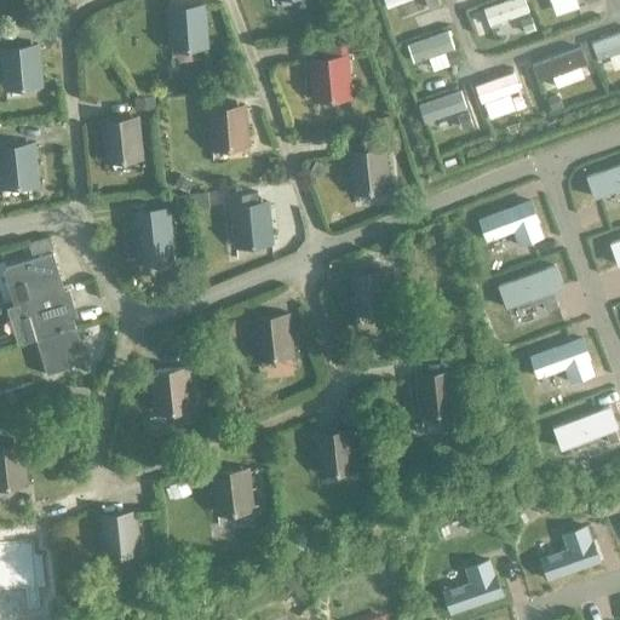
[(527,10),(523,0),(500,0),(481,6),(487,23),(527,10)]
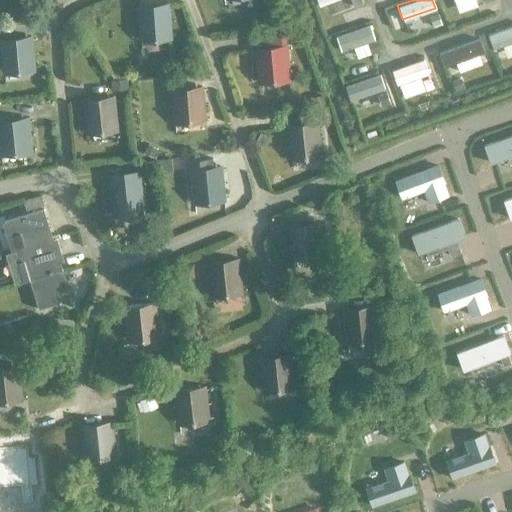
[(140,39),(170,37),(167,4),(137,7),(140,39)]
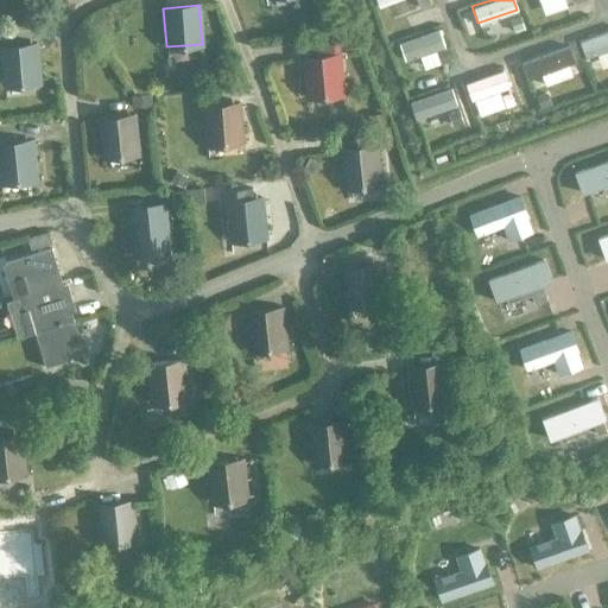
[(443,48),(438,29),(399,42),(405,59),(443,48)]
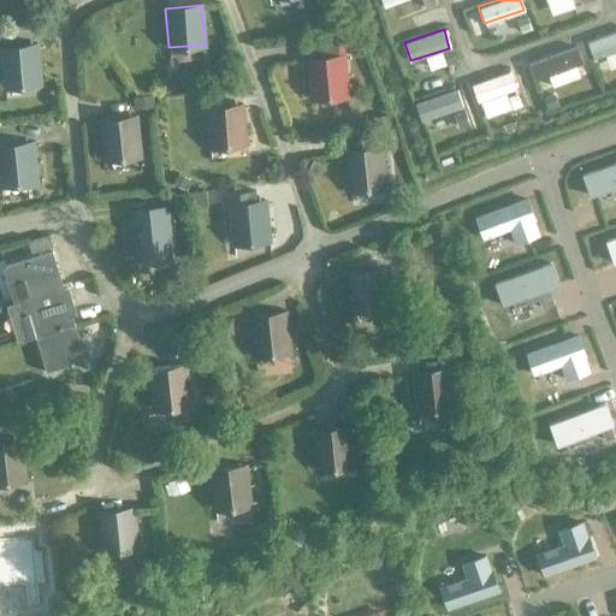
[(615,30),(587,41),(593,59),(615,51),(615,30)]
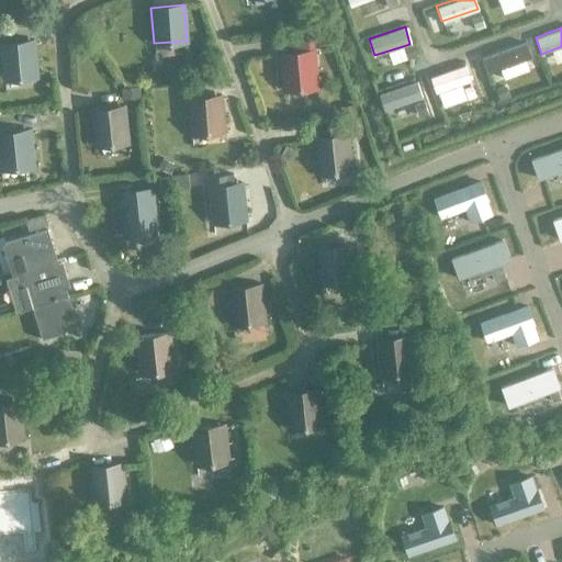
[(328,32),(317,33),(319,46),(329,45),(328,32)]
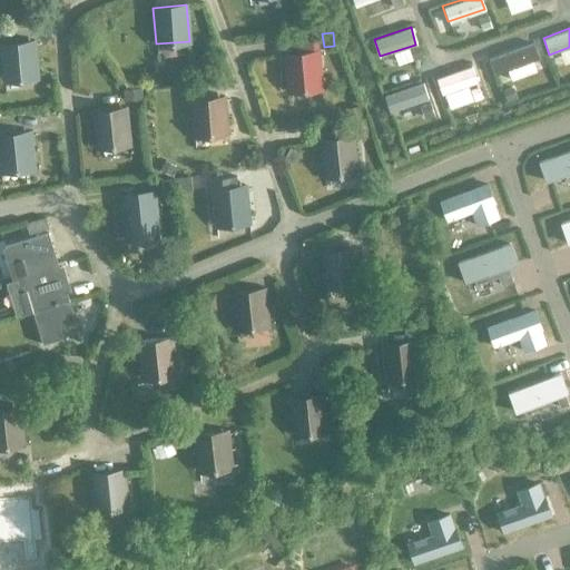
[(0,52),(2,80),(36,77),(32,41),(0,43),(0,52)]
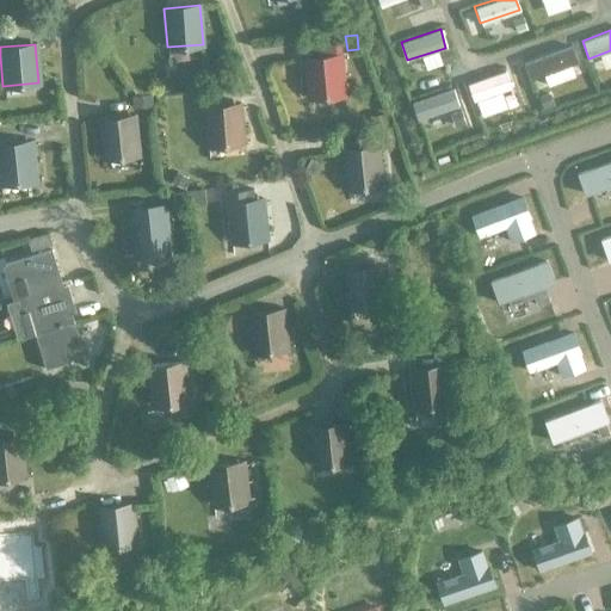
[(339,44),(306,47),(310,99),(343,97),(339,44)]
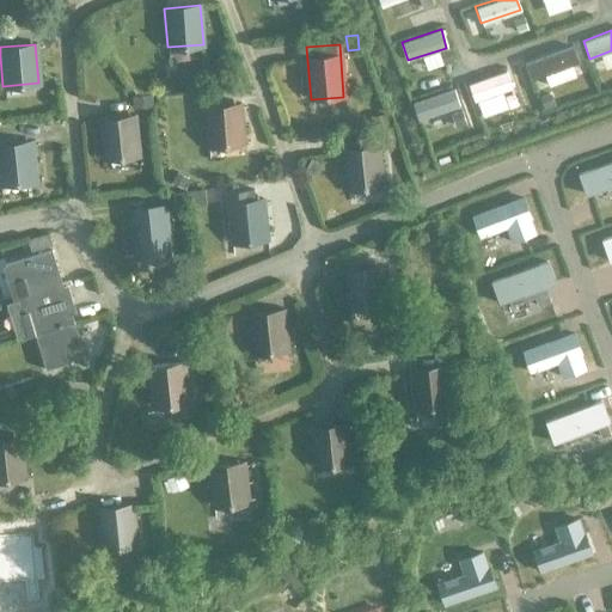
[(573,46),(525,62),(531,79),(579,61),(573,46)]
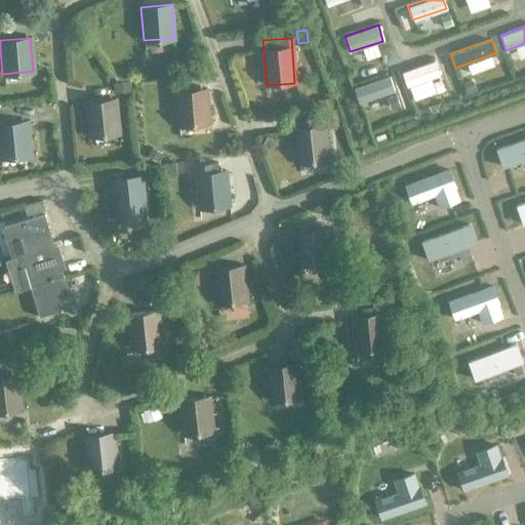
[(439,74),(434,59),(402,70),(407,85),(439,74)]
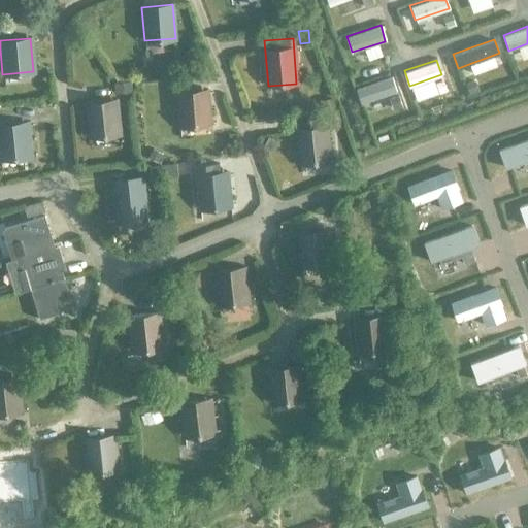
[(126,68),(111,70),(112,79),(127,77),(126,68)]
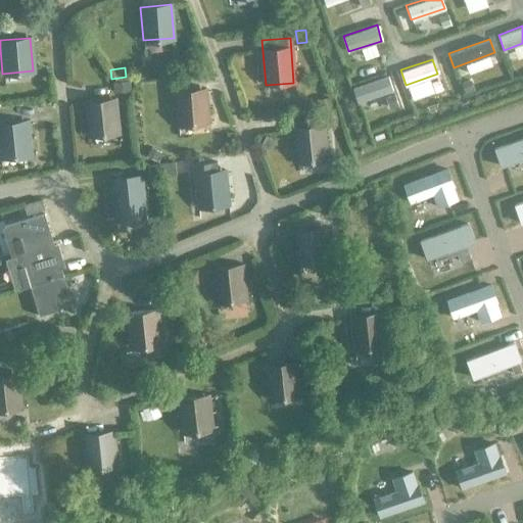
[(146,67),(133,67),(133,79),(147,78),(146,67)]
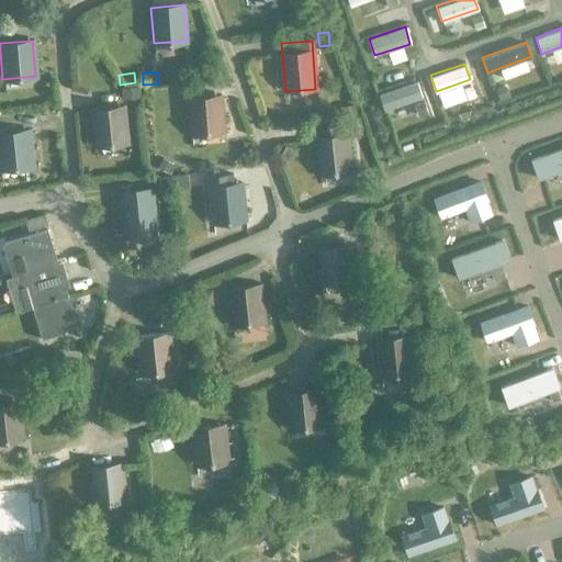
[(422,98),(416,80),(379,92),(385,110),(422,98)]
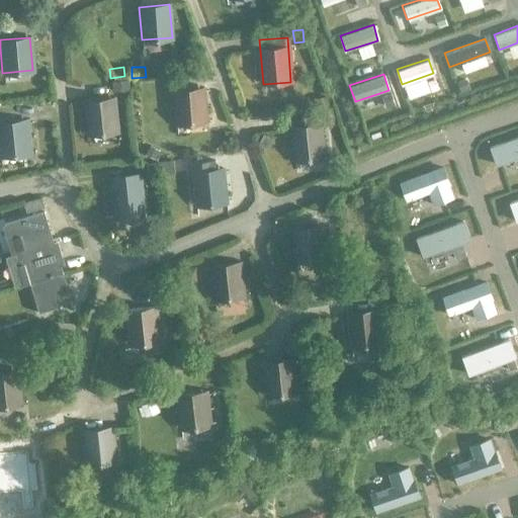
[(127,81),(111,82),(112,92),(128,91),(127,81)]
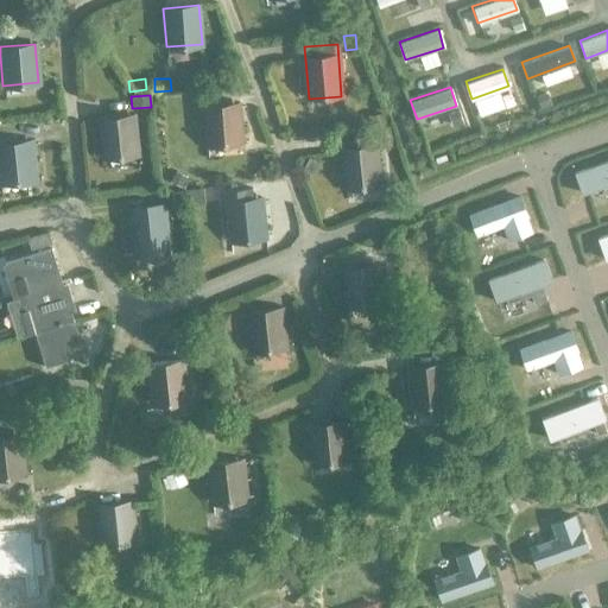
[(207,146),(241,143),(238,103),(203,107),(207,146)]
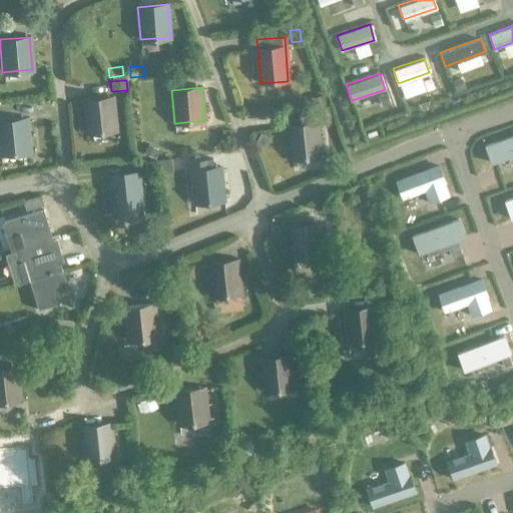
[(323,94),(311,96),(313,106),(325,103),(323,94)]
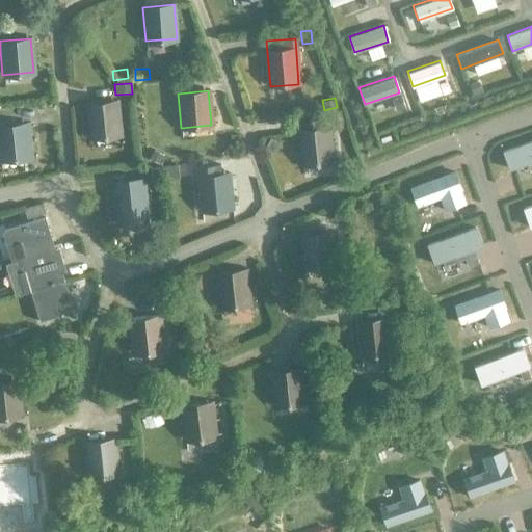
[(89,137),(120,135),(116,100),(86,103),(89,137)]
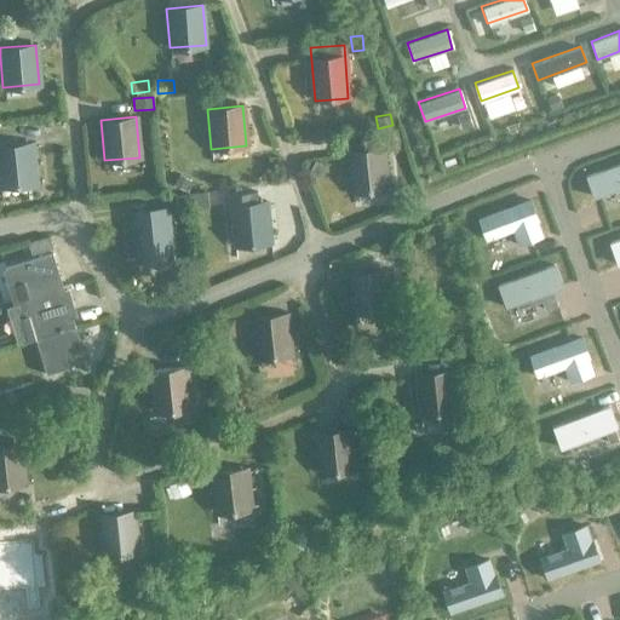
[(0,187),(34,184),(30,143),(0,145),(0,187)]
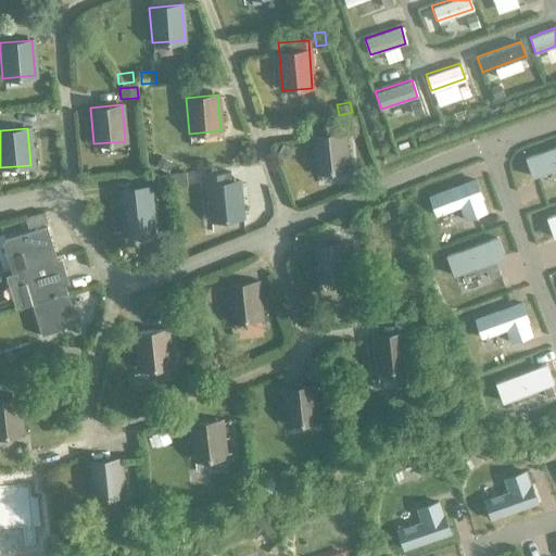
[(316,172),(348,167),(343,133),(312,136),(316,172)]
